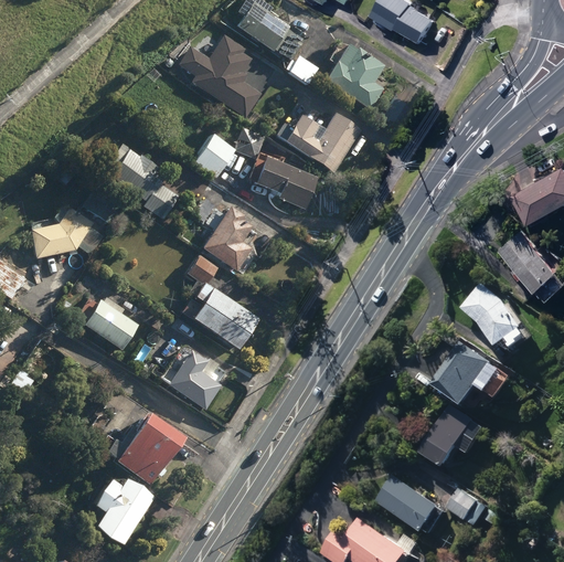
[(275,48),(283,53),(296,34),(287,29),(290,24),(269,11),(273,6),(264,0),(245,0),(238,11),(245,16),(240,24),(274,49),(275,48)]
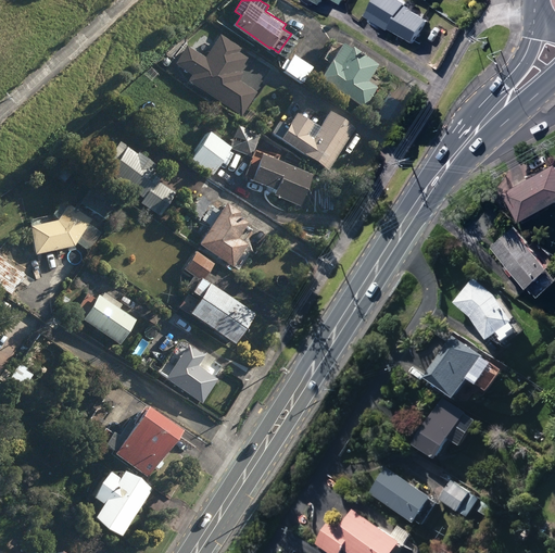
[(396,24),(417,39),(433,17),(416,5),(417,4),(413,0),(414,0),(383,0),(375,12),(395,26),(396,24)]
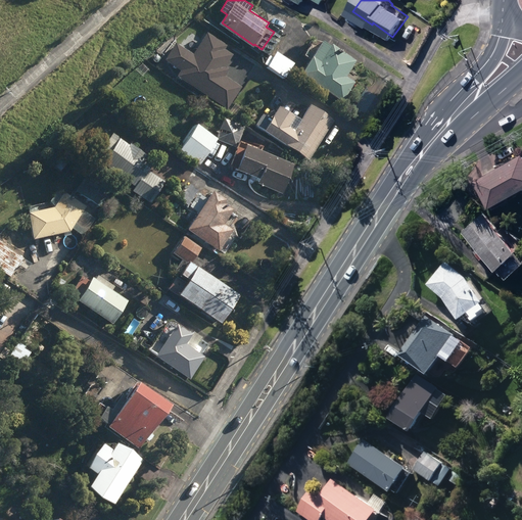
[(178,74),(226,106),(240,86),(225,75),(229,68),(225,65),(232,53),(224,48),(227,44),(208,31),(193,53),(177,42),(165,58),(182,68),(178,74)]
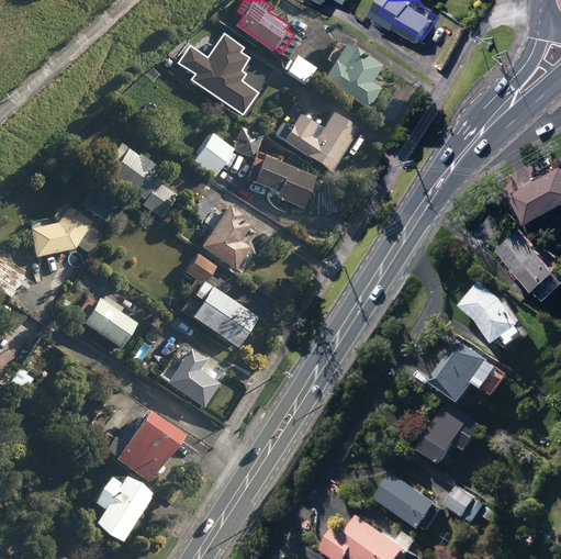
[(324,78),(368,107),(381,87),(372,80),(383,64),(357,47),(356,48),(349,44),(338,62),(336,60),(324,78)]
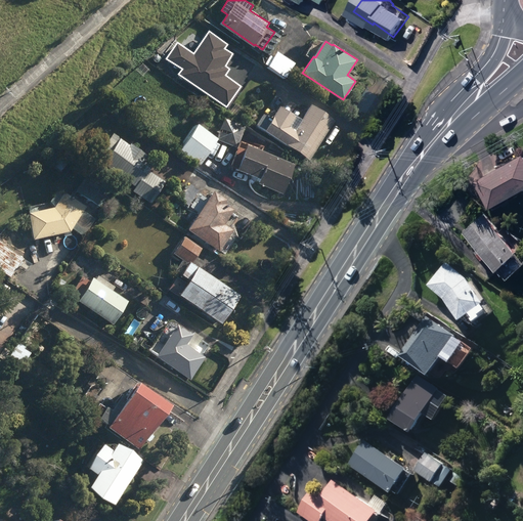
[(264,61),(286,76),(295,62),(278,51),(274,57),(269,53),(264,61)]
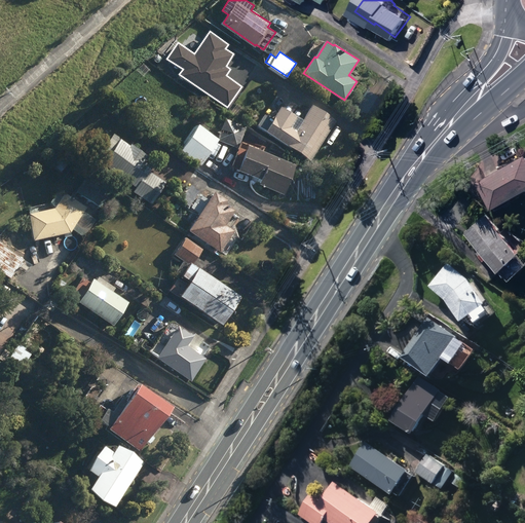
[(256,126),(311,159),(336,119),(312,104),(310,107),(304,103),(296,105),(292,112),(282,106),(274,118),(264,113),(256,126)]
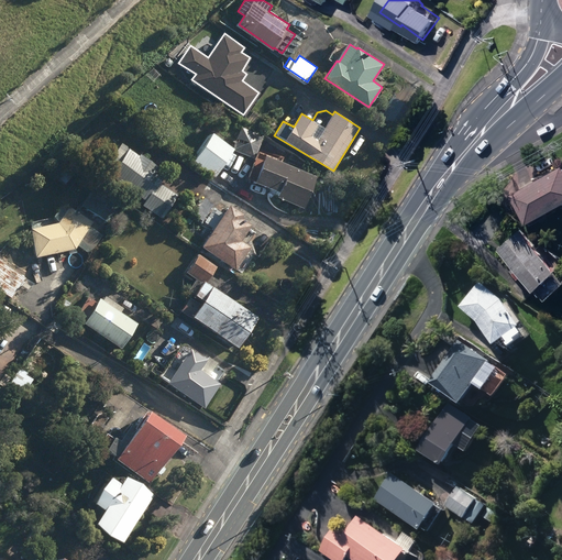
[(235,149),(253,155),(262,135),(243,128),(235,149)]
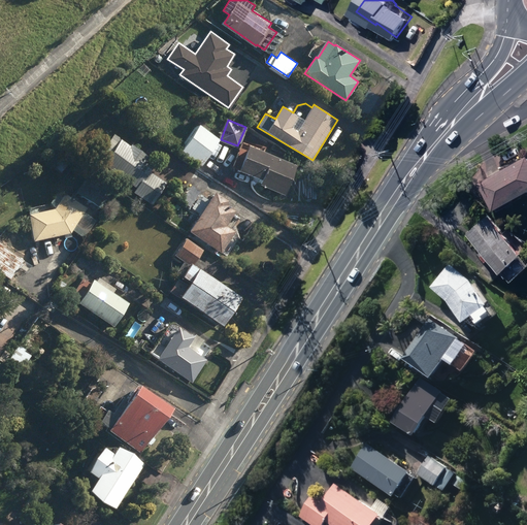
[(182,150),(202,164),(221,138),(200,124),(182,150)]
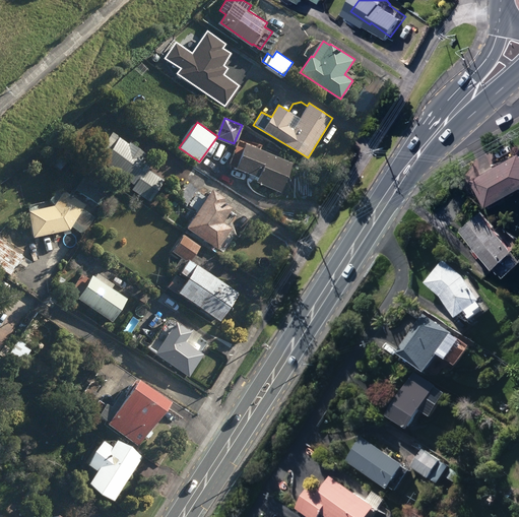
[(256,181),(280,191),(292,162),(258,148),(260,144),(240,136),(230,163),(237,166),(236,168),(258,177),(256,181)]
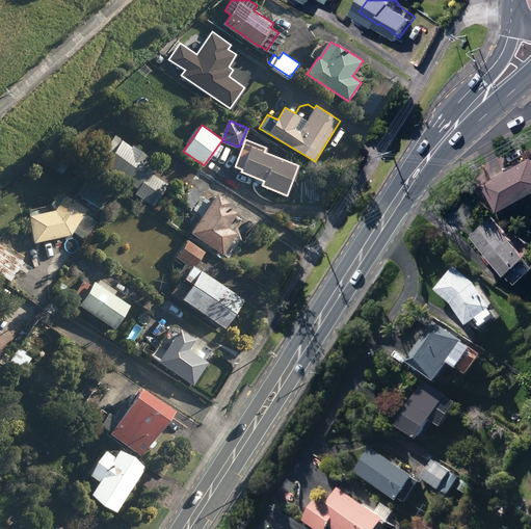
[(135,192),(153,204),(167,183),(152,173),(157,164),(149,159),(151,157),(133,146),(132,148),(122,140),(105,165),(138,188),(135,192)]
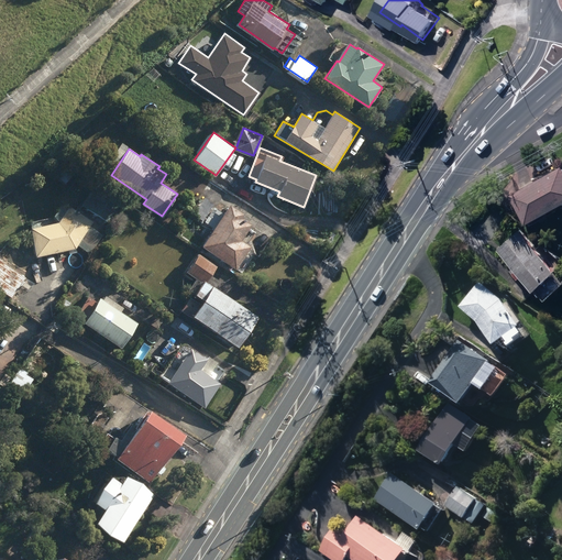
[(508,194),(524,221),(561,200),(561,169),(560,165),(508,194)]
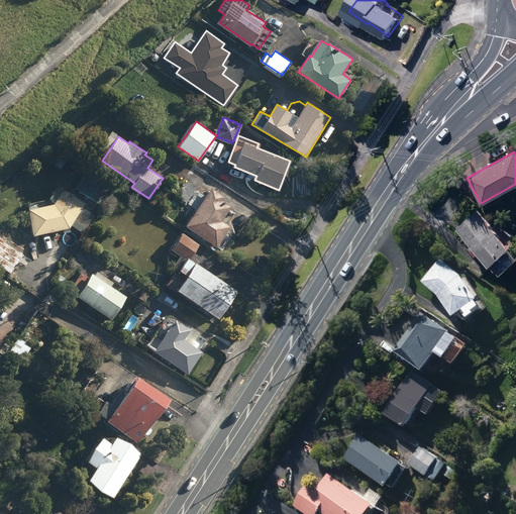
[(76,188),(99,203),(109,186),(87,171),(76,188)]
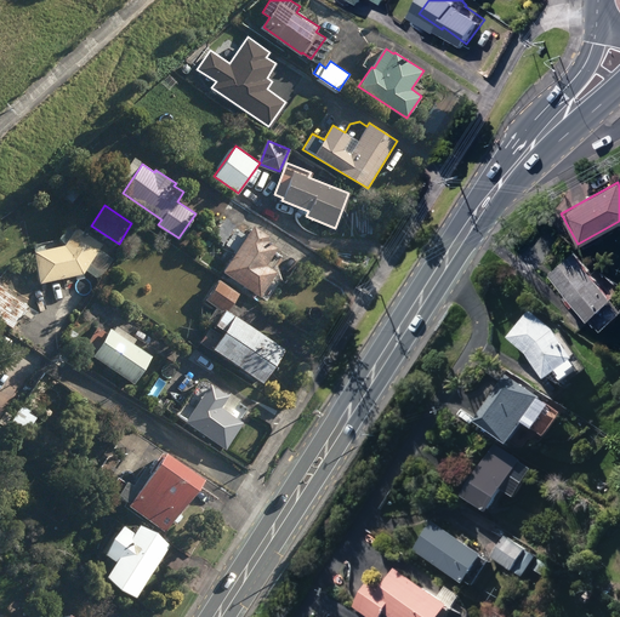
[(214,234),(223,241),(235,223),(226,217),(214,234)]
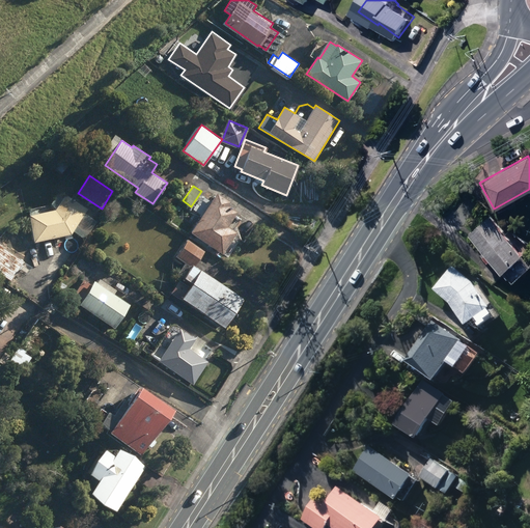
[(29,216),(35,241),(72,233),(73,230),(85,238),(96,220),(84,213),(87,206),(66,193),(56,210),(29,216)]
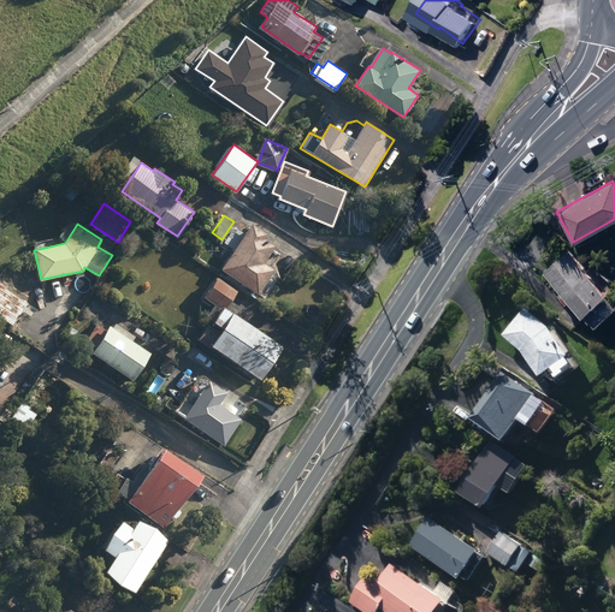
[(223,269),(259,293),(275,268),(265,262),(276,245),(265,237),(267,233),(252,224),(223,269)]
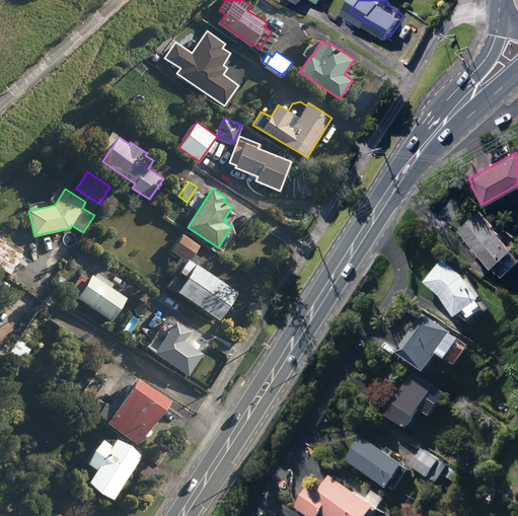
[(492,264),(496,269),(514,252),(476,211),(457,228),(490,266),(492,264)]
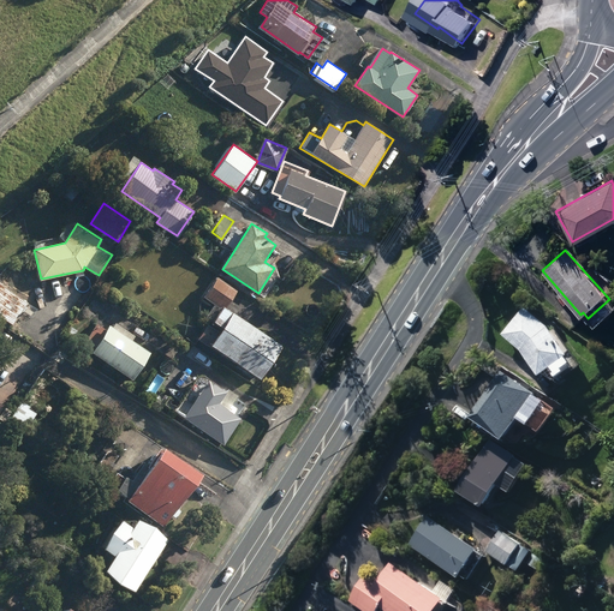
[(0,319),(11,327),(28,301),(9,288),(13,282),(4,276),(0,281),(0,319)]
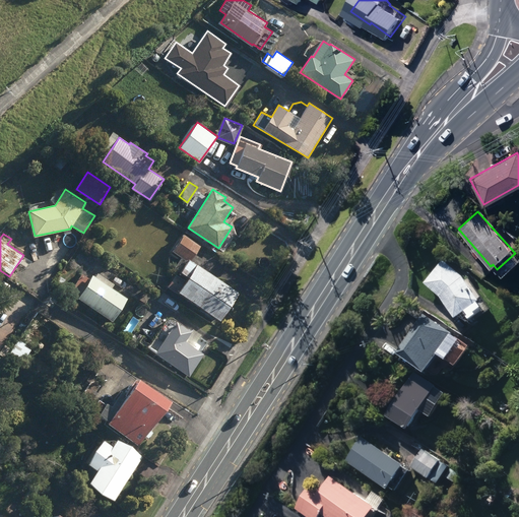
[(173,251),(187,261),(189,258),(190,259),(200,246),(184,234),(173,251)]
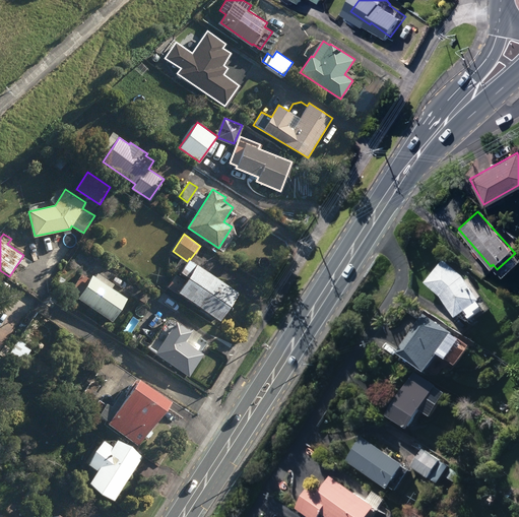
[(169,285),(219,320),(239,293),(190,260),(182,272),(187,276),(185,279),(176,274),(169,285)]
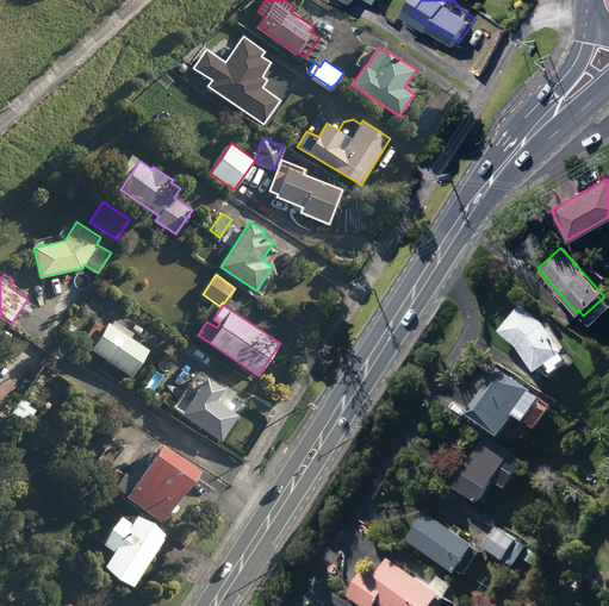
[(515,348),(533,373),(563,353),(545,328),(519,305),(496,331),(515,348)]
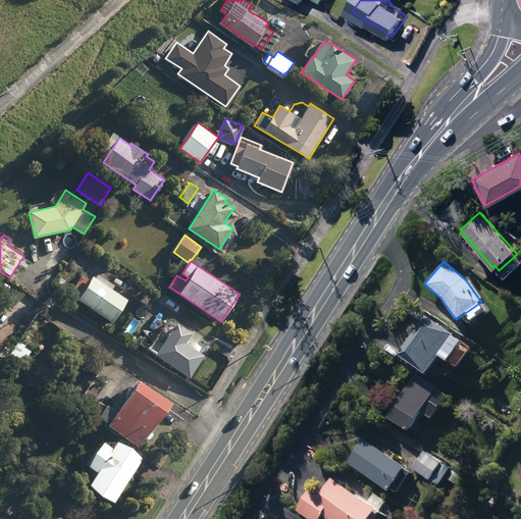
[(79,300),(113,321),(127,299),(111,289),(113,286),(98,275),(96,278),(93,276),(91,280),(83,274),(71,292),(81,297),(79,300)]
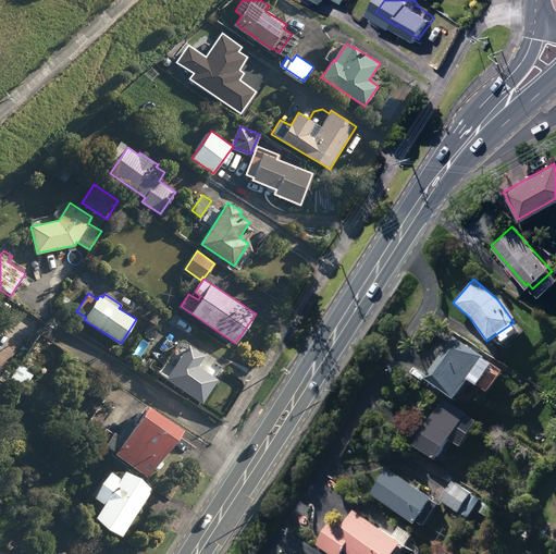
[(457,396),(464,401),(474,383),(486,391),(499,371),(487,362),(483,368),(478,365),(483,357),(453,336),(423,379),(454,399),(457,396)]
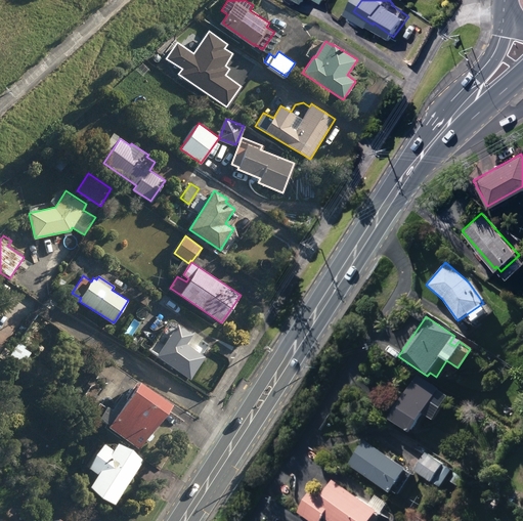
[(157,355),(191,379),(206,357),(203,355),(211,344),(202,338),(203,337),(194,332),(192,334),(178,324),(157,355)]
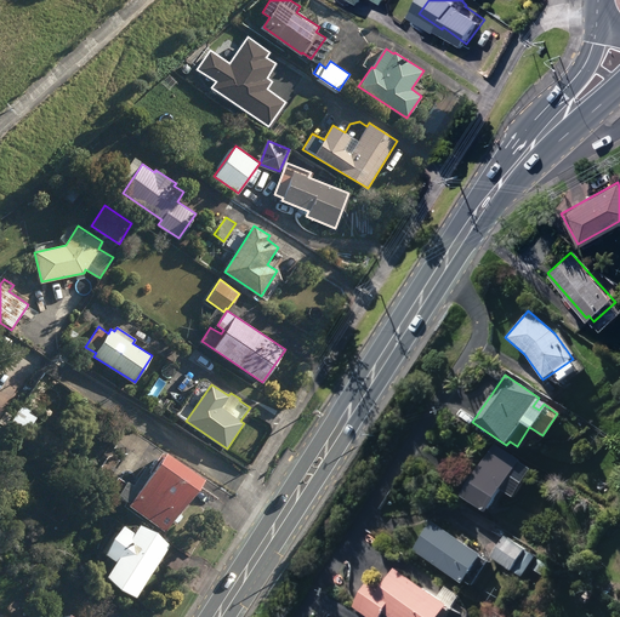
[(5,432),(35,451),(46,435),(30,426),(37,417),(21,407),(5,432)]
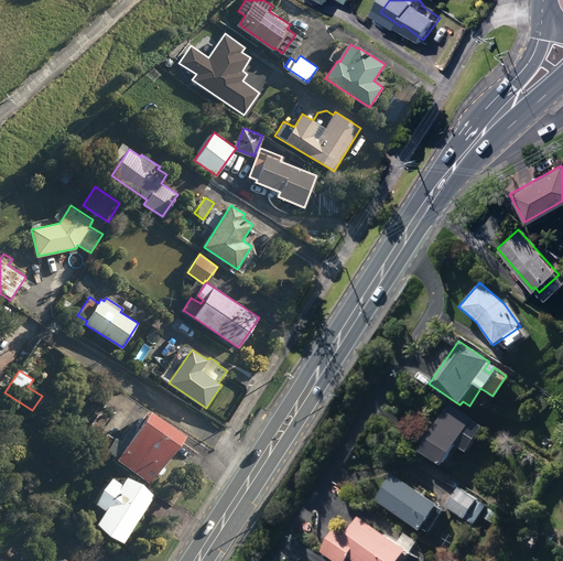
[(0,384),(3,386),(10,377),(6,374),(0,381),(0,384)]
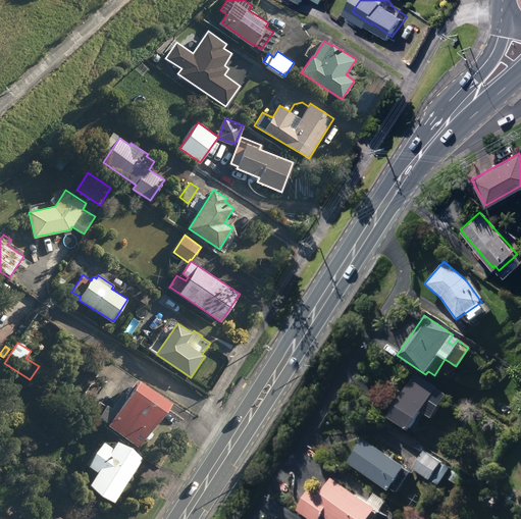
[(491,372),(498,377),(504,368),(498,364),(491,372)]
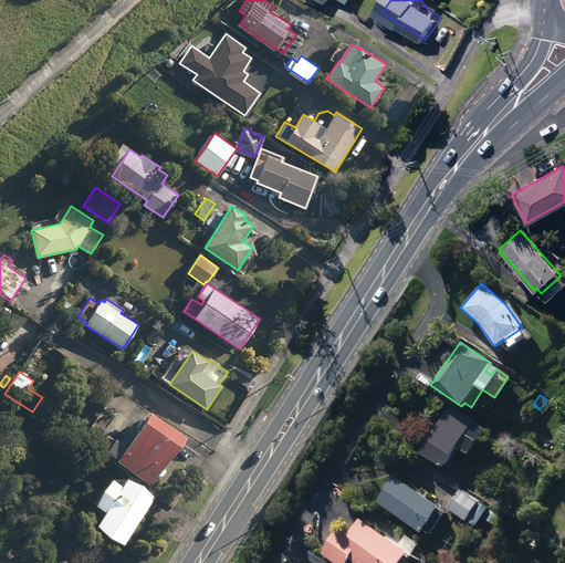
[(419,452),(442,467),(456,447),(467,454),(483,427),(472,420),(473,419),(450,405),(419,452)]
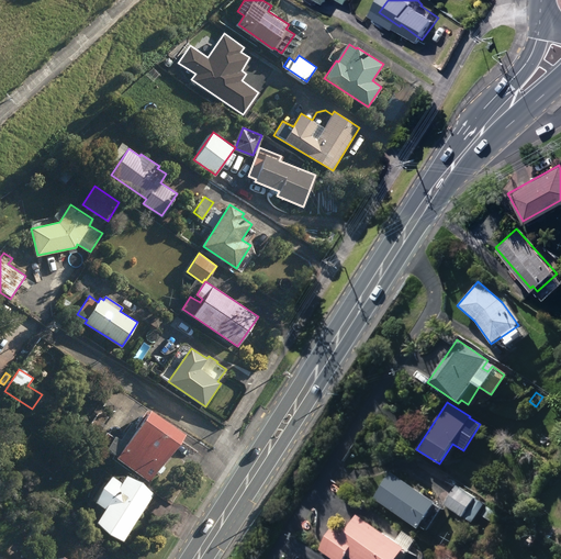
[(116,459),(150,481),(157,471),(160,473),(166,466),(164,465),(181,444),(186,435),(150,412),(150,413),(147,411),(137,426),(132,423),(120,440),(108,432),(99,445),(118,457),(116,459)]
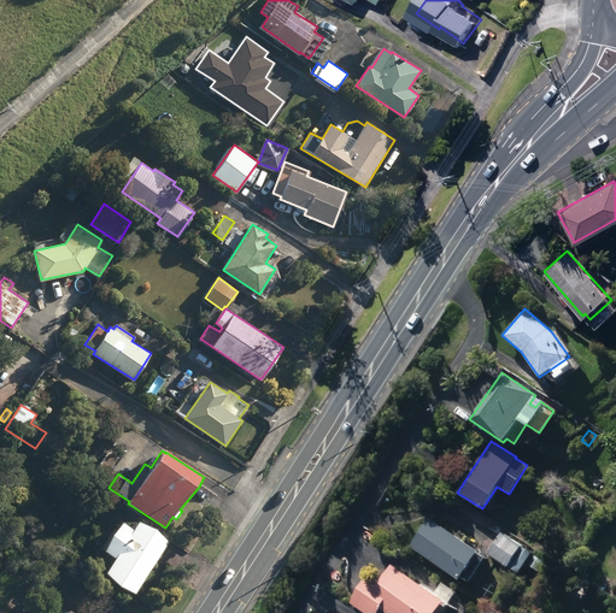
[(410,546),(459,579),(479,553),(463,542),(468,536),(459,530),(455,535),(428,518),(410,546)]
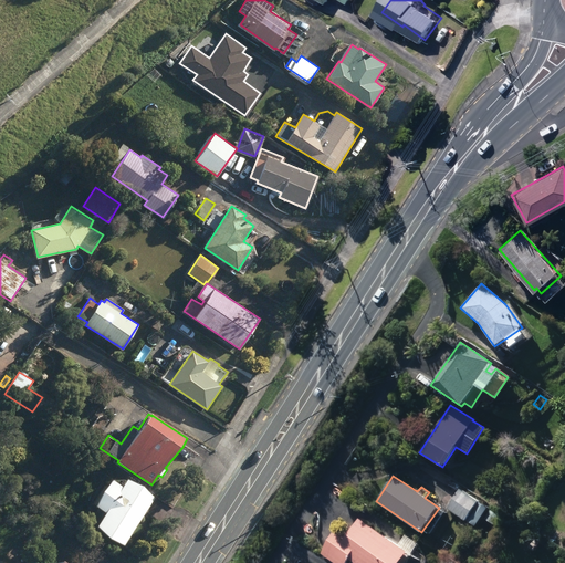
[(105,533),(124,545),(155,497),(127,479),(123,487),(114,481),(97,507),(102,510),(90,530),(102,538),(105,533)]
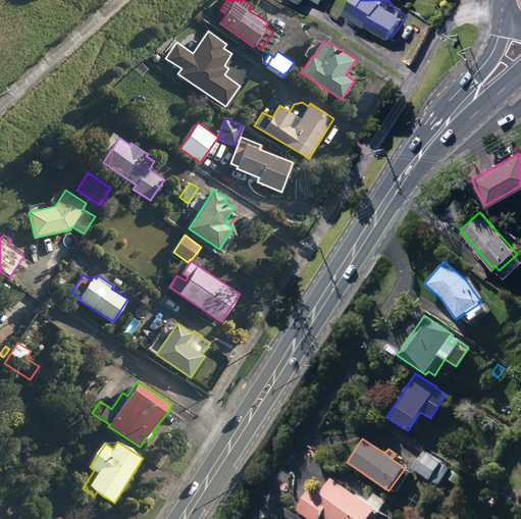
[(412,468),(428,478),(439,462),(423,451),(412,468)]
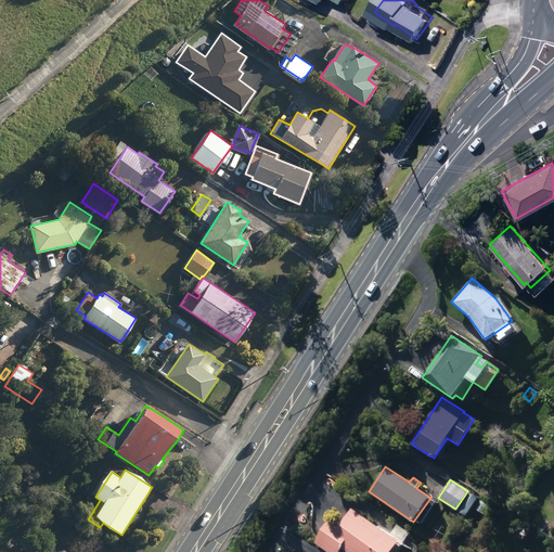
[(337,551),(343,547),(349,551),(390,551),(398,542),(400,543),(409,531),(398,524),(389,536),(351,508),(337,527),(330,522),(314,541),(329,551),(337,551)]
